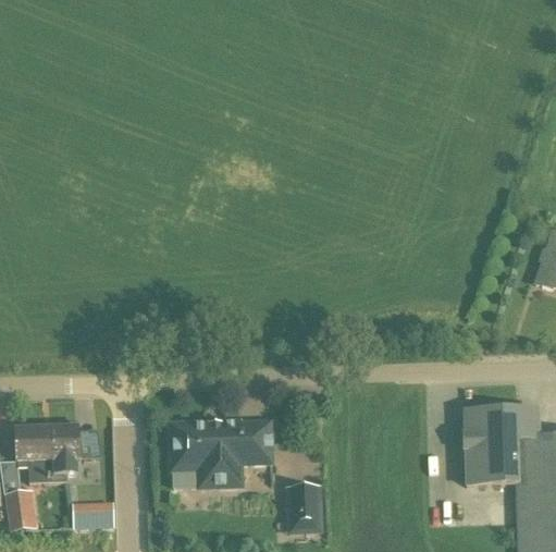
[(555,232),(551,231),(533,283),(555,291),(555,232)]
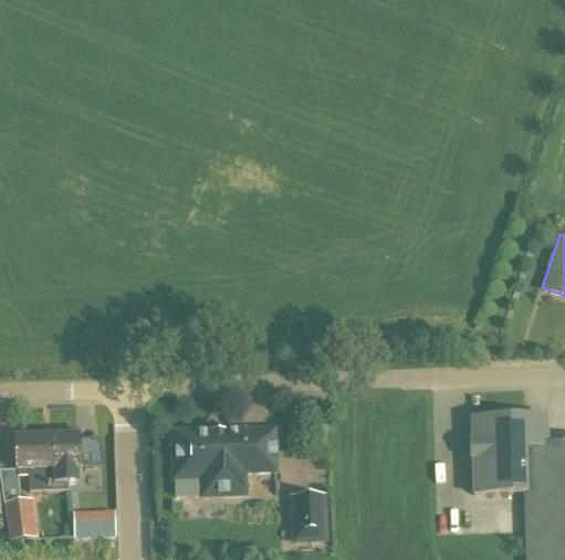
[(470,418),(472,493),(522,492),(523,559),(564,559),(564,441),(545,442),(544,414),(470,418)]
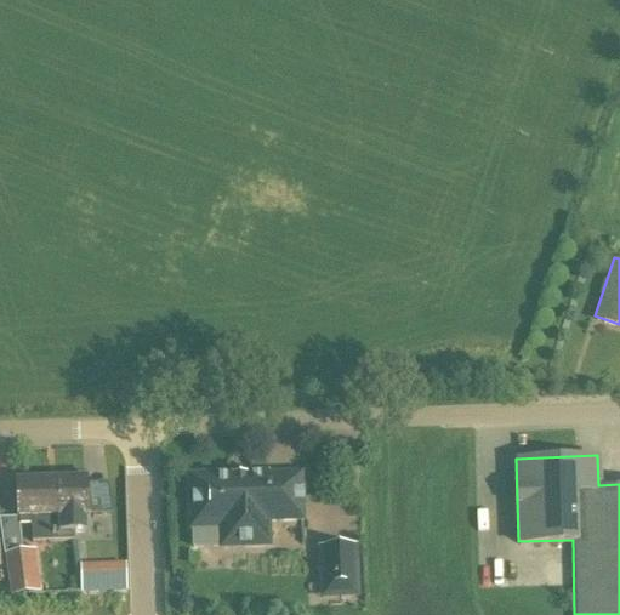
[(56,537),(70,537),(70,529),(84,529),(84,512),(86,512),(85,476),(83,476),(83,467),(62,468),(62,476),(55,477),(56,537)]
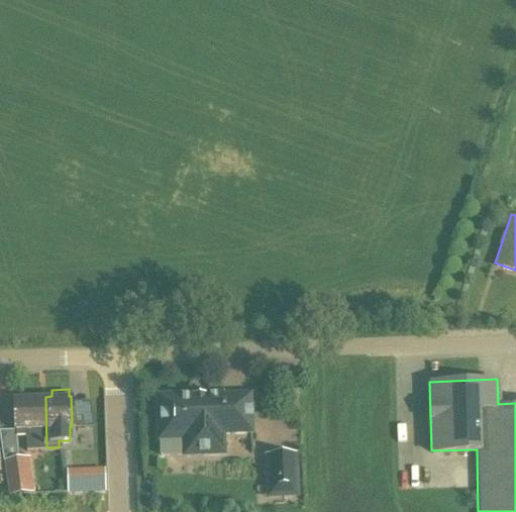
[(46,447),(45,397),(33,397),(33,391),(14,391),(14,398),(12,398),(13,428),(24,428),(25,447),(46,447)]
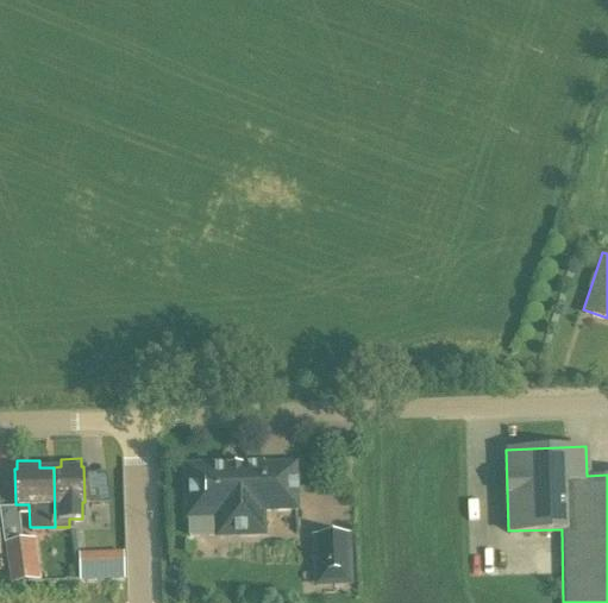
[(188,533),(215,532),(215,533),(263,532),(262,508),(295,507),(294,462),(259,463),(259,460),(239,460),(240,464),(225,465),(225,462),(183,463),(186,514),(188,514),(188,533)]
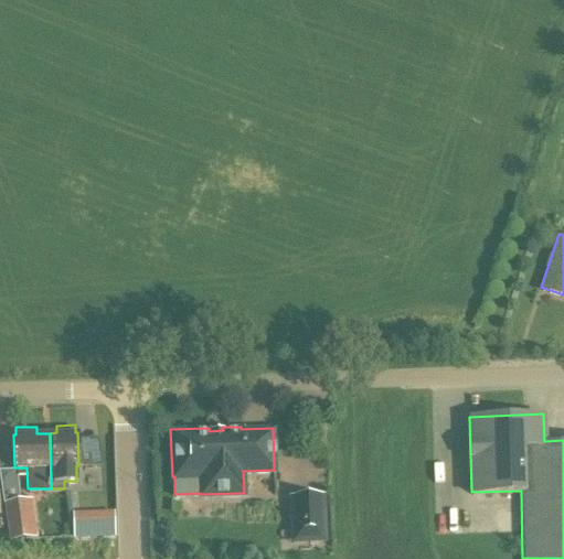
[(8,538),(36,535),(32,495),(3,497),(8,538)]
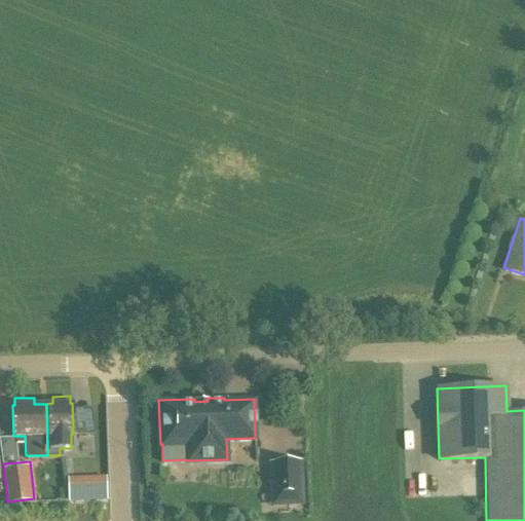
[(68,499),(88,498),(87,475),(67,475),(68,499)]
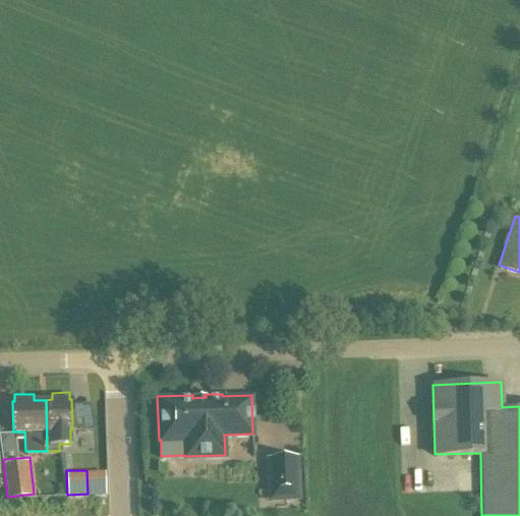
[(286,497),(296,496),(296,476),(285,477),(286,497)]
